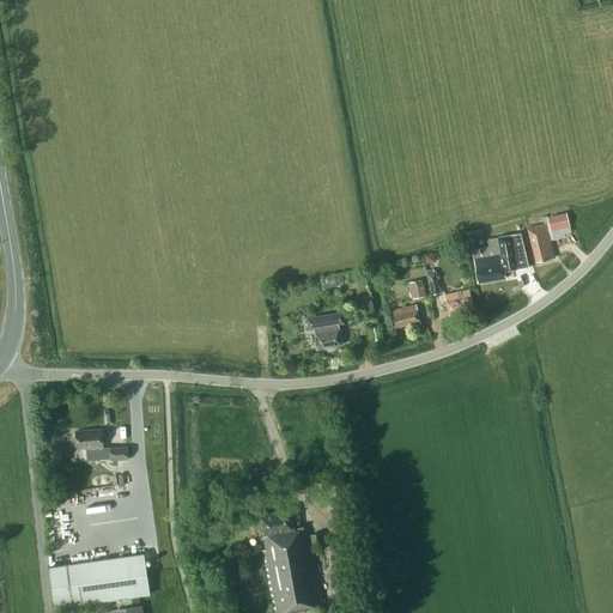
[(570,225),(566,212),(547,217),(551,230),(570,225)]
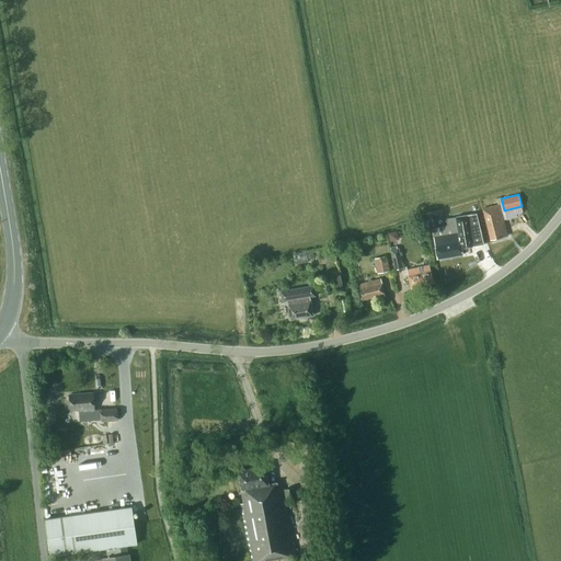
[(506,236),(499,205),(482,209),(490,240),(506,236)]
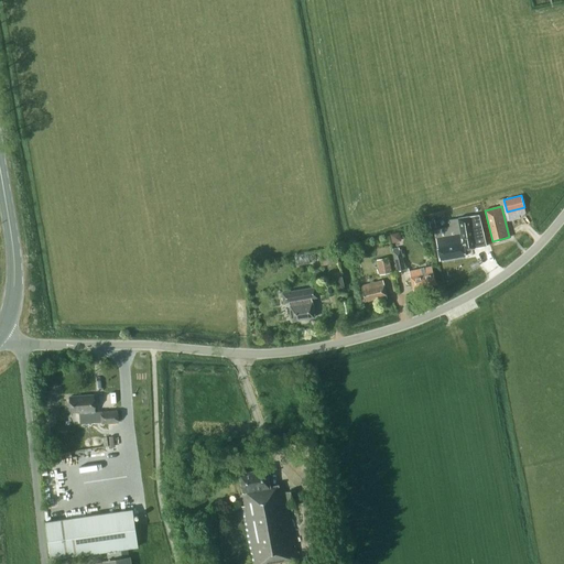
[(487,246),(479,215),(458,218),(461,235),(435,239),(440,260),(465,256),(464,250),(487,246)]
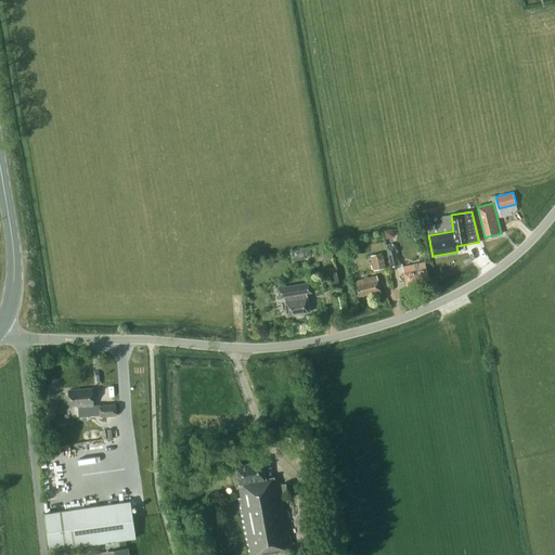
[(386,239),(395,237),(394,229),(384,230),(386,239)]
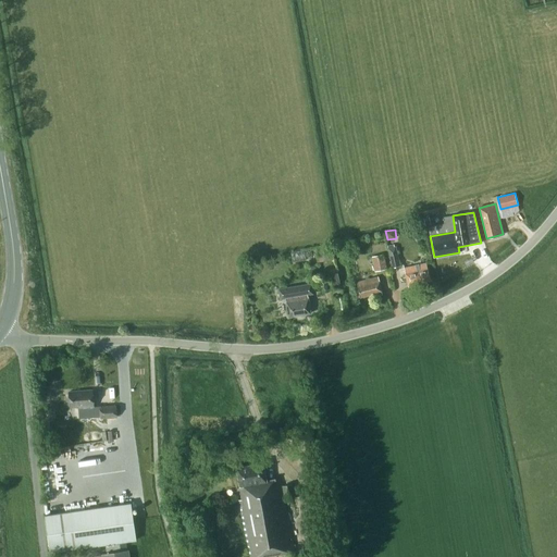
[(400,267),(396,243),(387,245),(392,268),(400,267)]
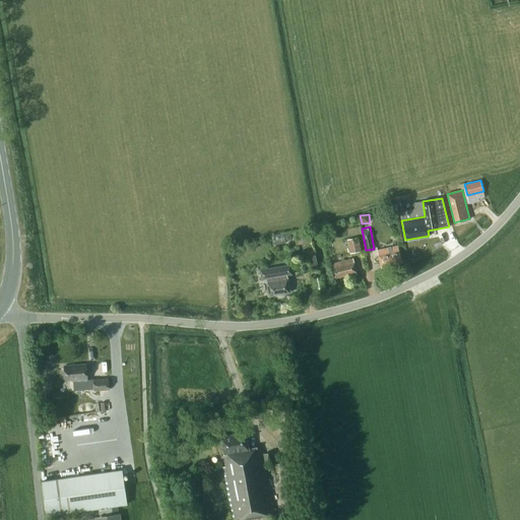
[(312,242),(310,229),(296,232),(299,245),(312,242)]
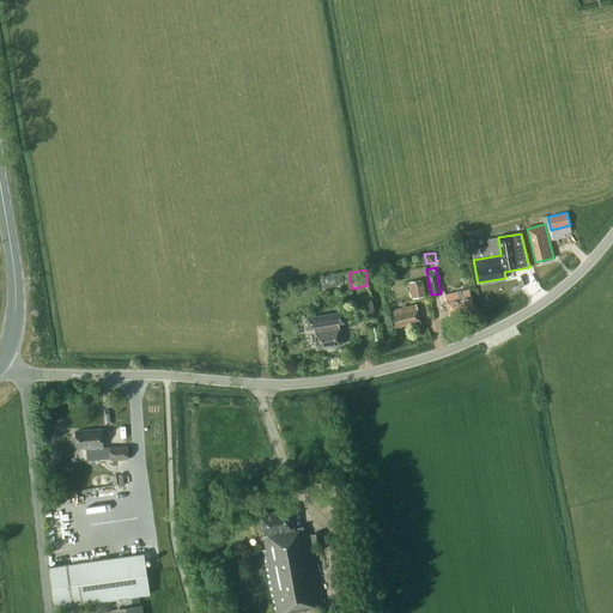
[(323,275),(325,287),(339,285),(338,274),(323,275)]
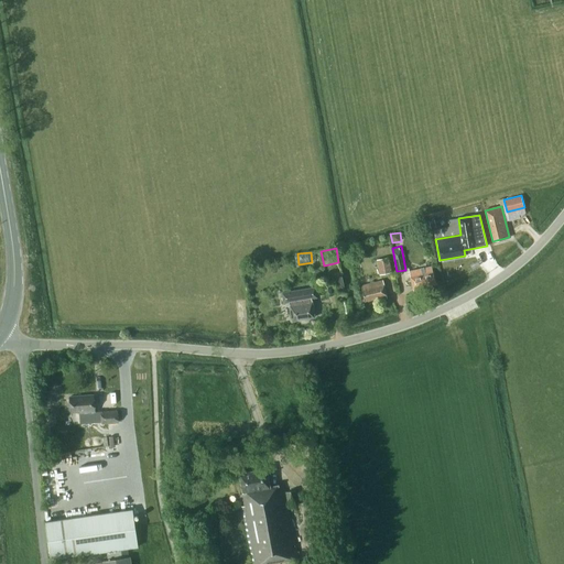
[(392,272),(389,257),(377,259),(380,274),(392,272)]
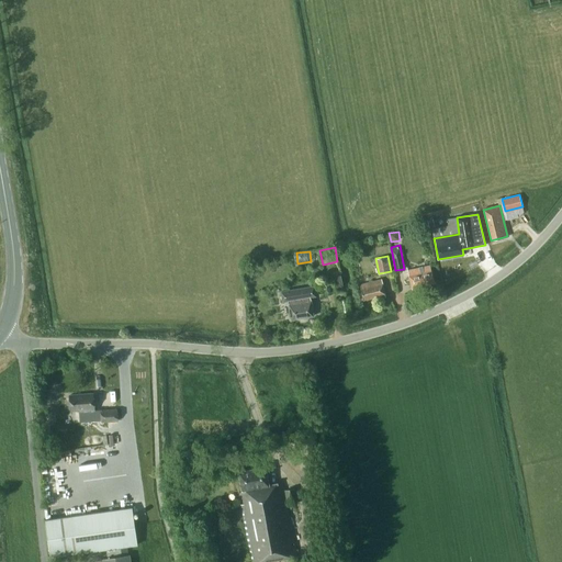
[(434,283),(430,266),(408,271),(412,290),(422,288),(420,285),(434,283)]
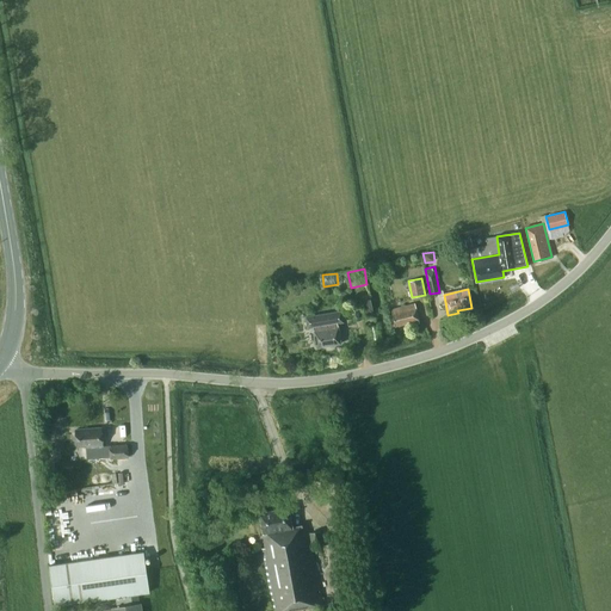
[(374,312),(370,298),(364,301),(366,313),(374,312)]
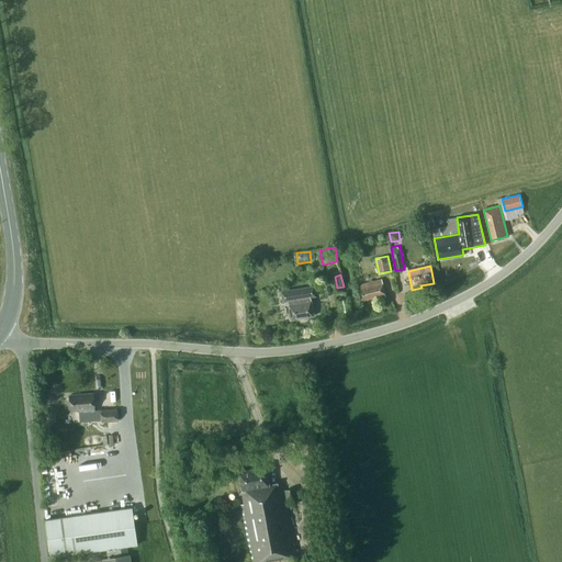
[(386,298),(382,280),(360,285),(363,301),(377,298),(378,300),(386,298)]
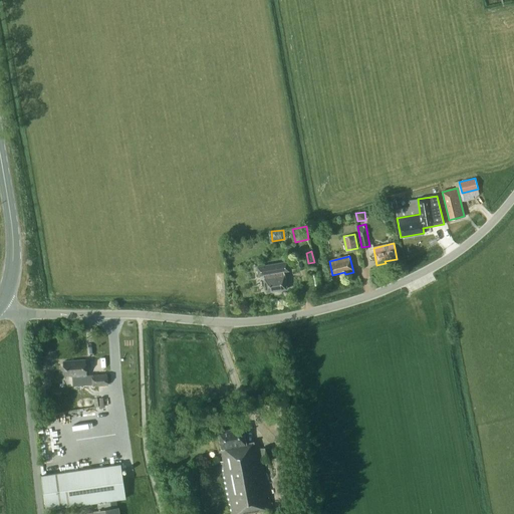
[(288,271),(286,262),(257,267),(258,276),(263,275),(266,292),(286,289),(283,272),(288,271)]
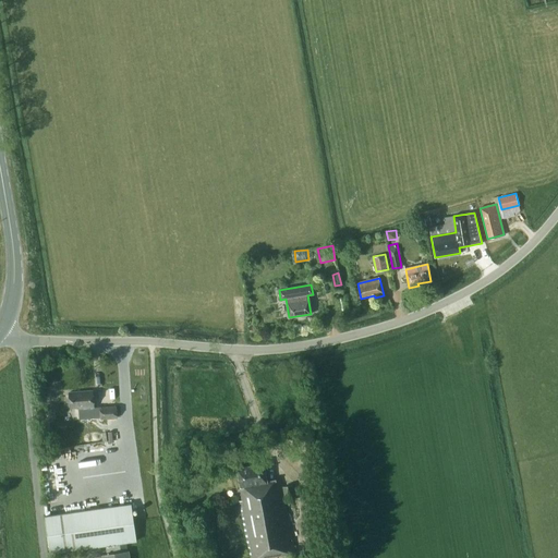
[(94,409),(93,391),(69,393),(70,409),(79,408),(79,410),(94,409)]
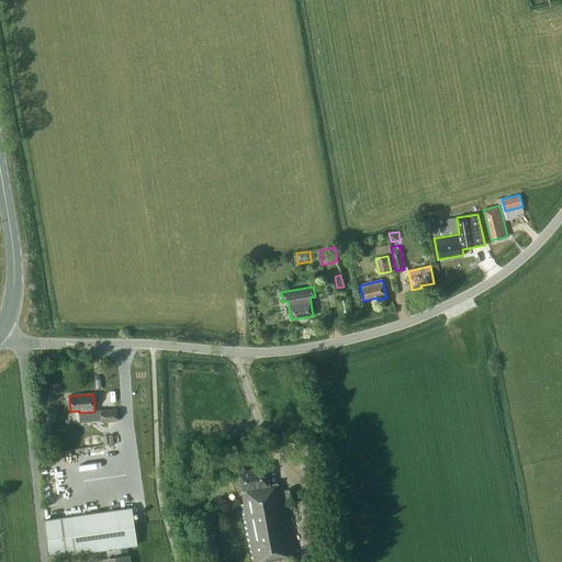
[(117,420),(116,408),(100,411),(102,423),(117,420)]
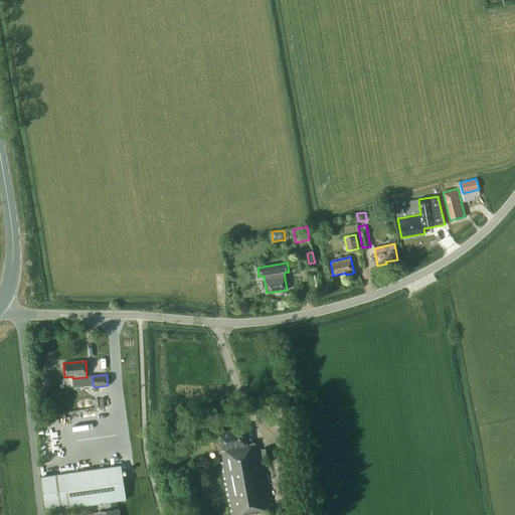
[(246,445),(243,427),(218,433),(223,463),(221,463),(230,514),(239,514),(272,510),(259,443),(246,445)]
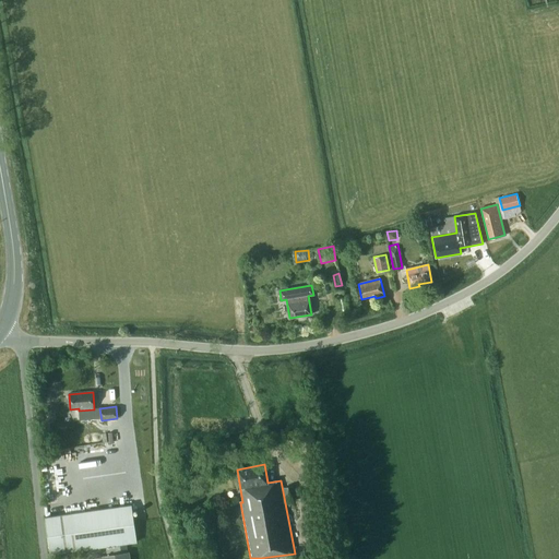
[(295,499),(292,486),(284,488),(286,501),(295,499)]
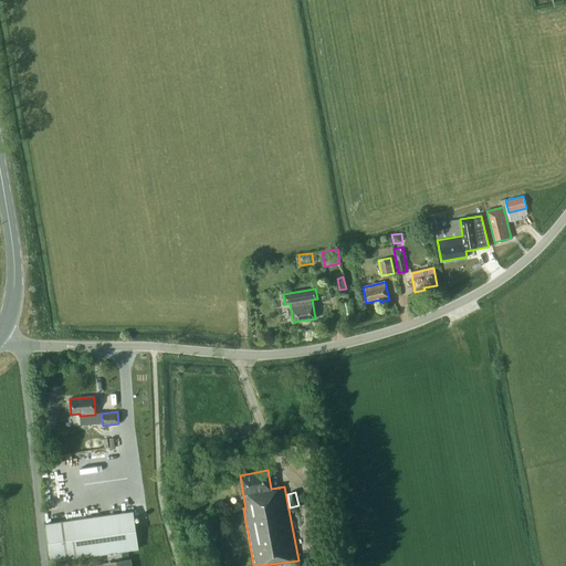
[(138,549),(133,512),(45,524),(50,562),(107,554),(108,563),(102,563),(102,565),(132,565),(130,558),(122,561),(121,552),(138,549)]
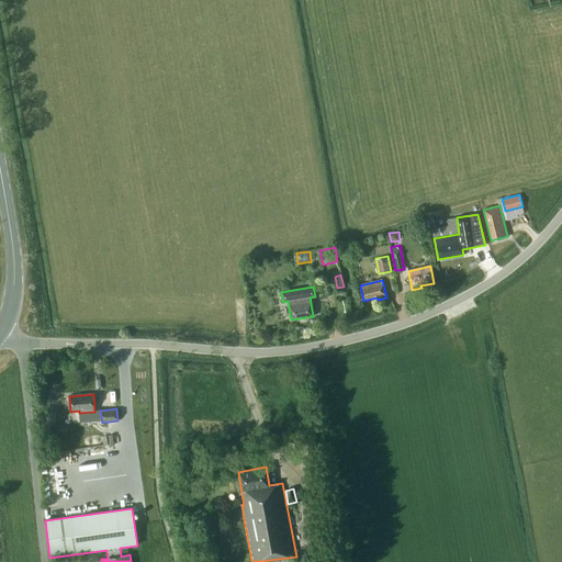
All buildings are outlined.
